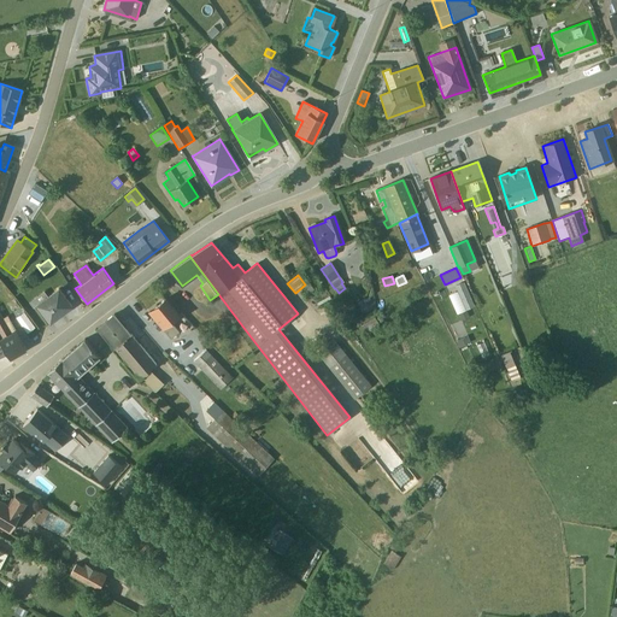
[(474,306),(463,282),(454,286),(457,292),(448,295),(457,315),(474,306)]
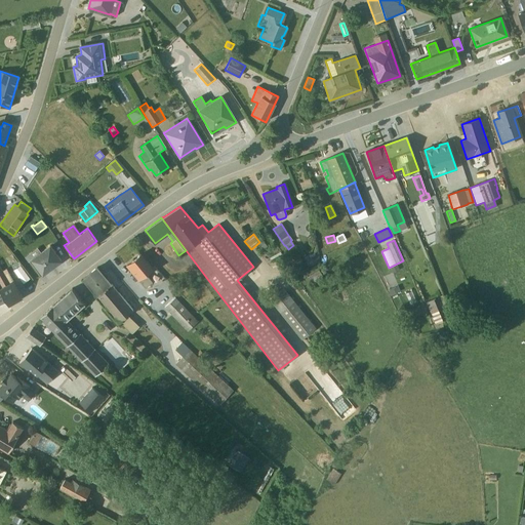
[(261,241),(258,244),(264,251),(268,248),(261,241)]
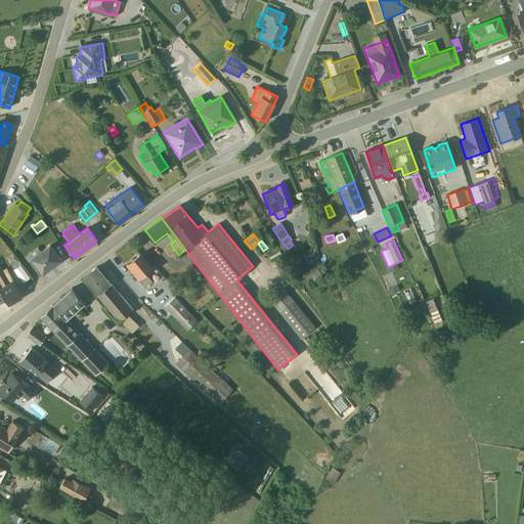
[(60,260),(49,245),(31,258),(42,273),(60,260)]
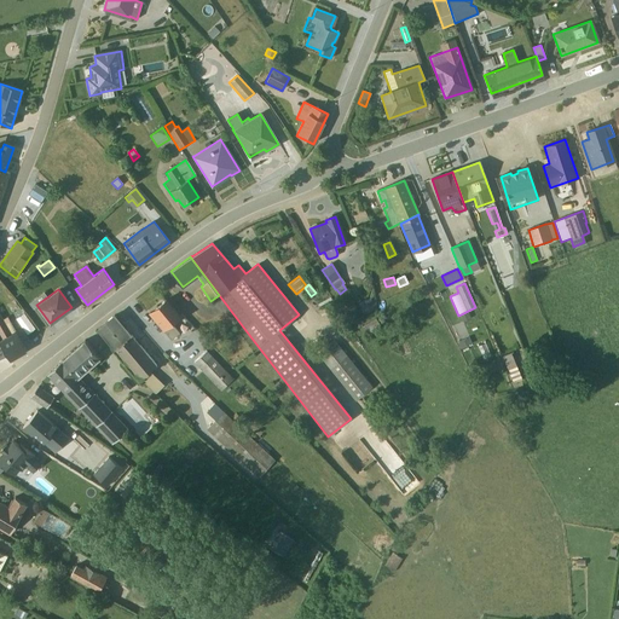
[(358,302),(363,314),(375,310),(370,299),(358,302)]
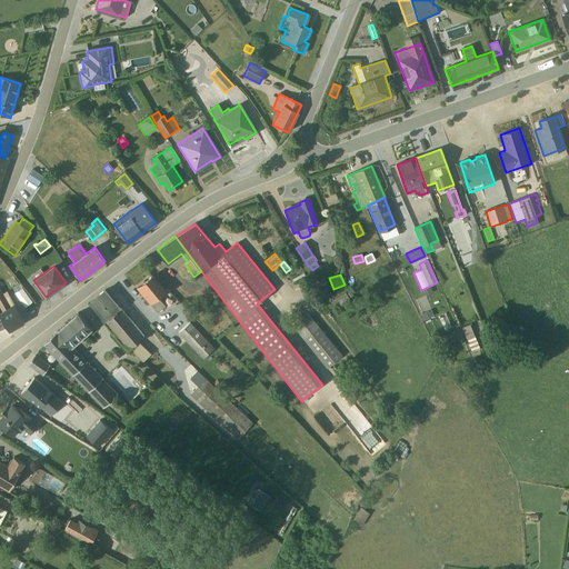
[(152,276),(137,288),(150,305),(152,302),(162,315),(170,307),(161,296),(165,291),(152,276)]
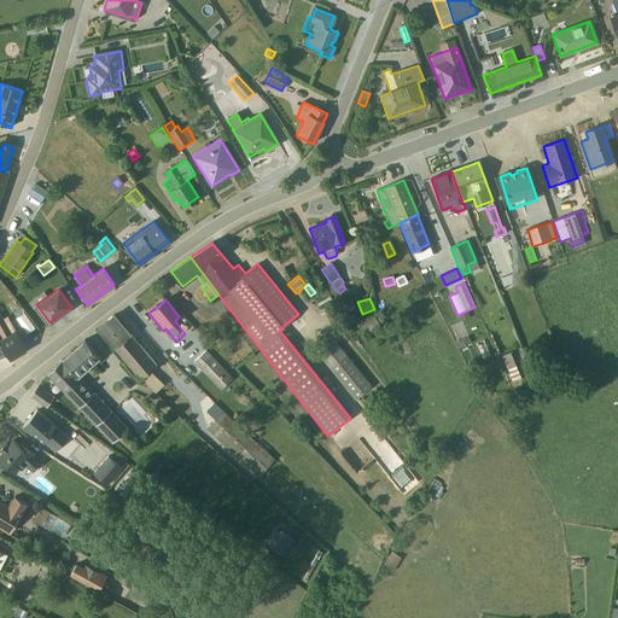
[(466,312),(459,315),(461,321),(470,318),(466,312)]
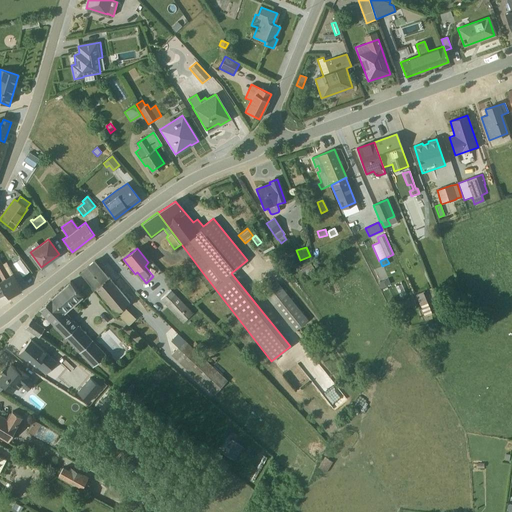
[(7,298),(21,290),(5,263),(2,264),(0,260),(0,284),(4,293),(7,298)]
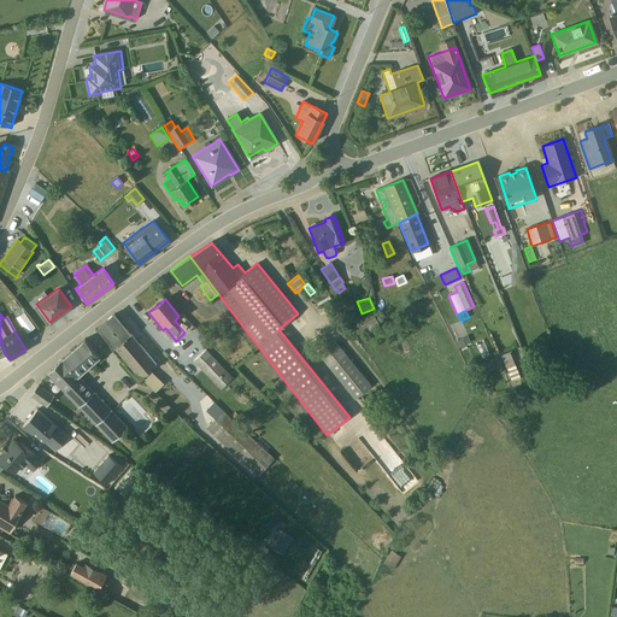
[(118,321),(113,315),(97,328),(139,378),(154,393),(163,383),(150,370),(157,364),(119,319),(118,321)]
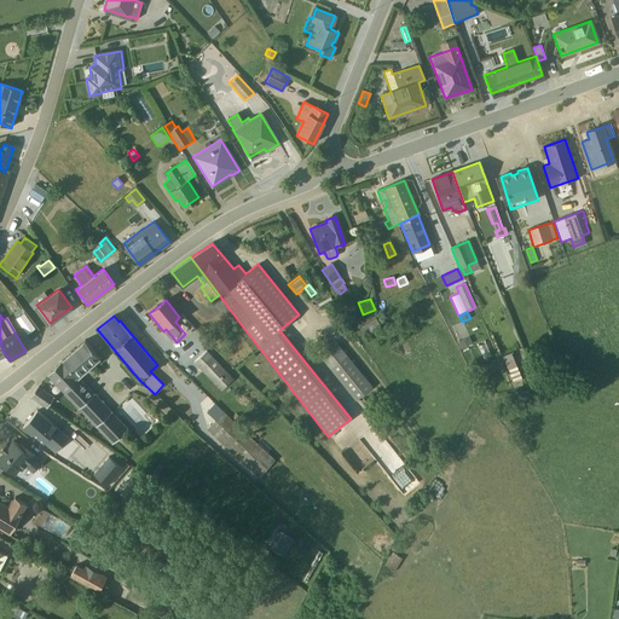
[(382,320),(380,317),(376,319),(375,319),(362,328),(366,335),(380,327),(379,323),(382,320)]
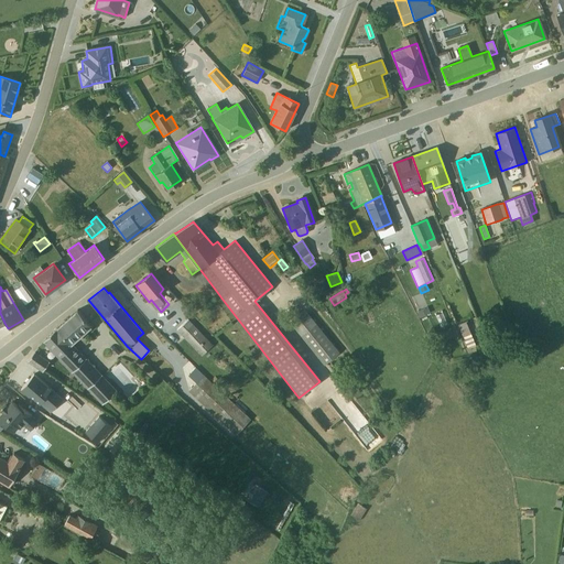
[(429,312),(425,299),(415,301),(419,315),(429,312)]
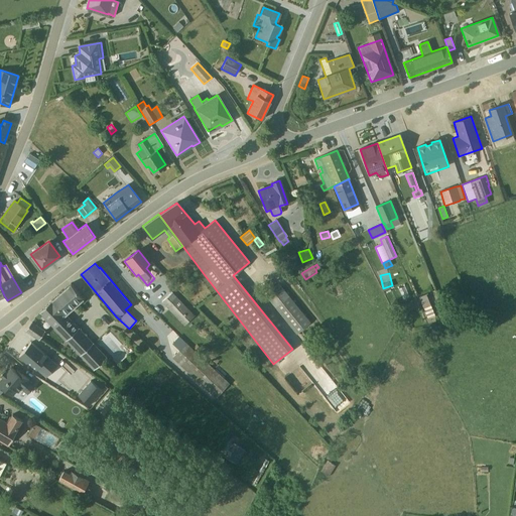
[(151,284),(160,296),(171,287),(162,275),(151,284)]
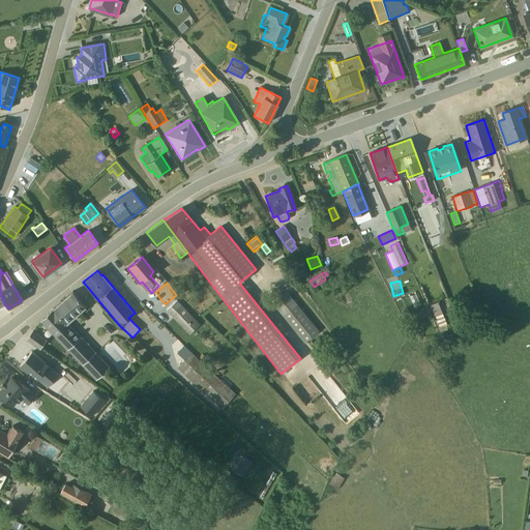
[(271,302),(304,343),(319,331),(286,291),(271,302)]
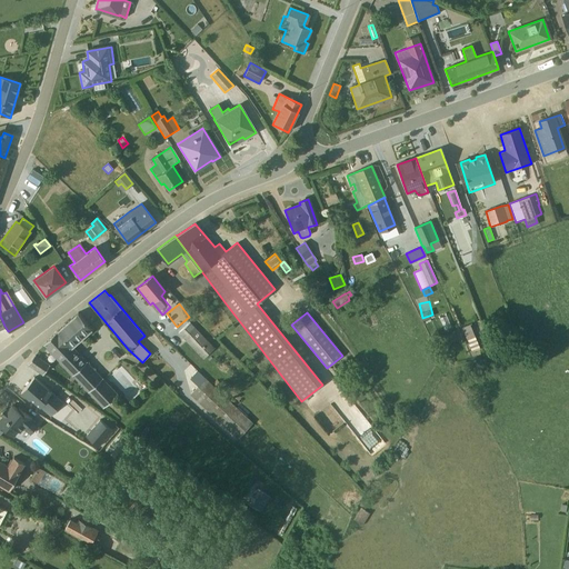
[(42,345),(102,408),(117,393),(72,347),(92,329),(78,313),(57,331),(42,345)]
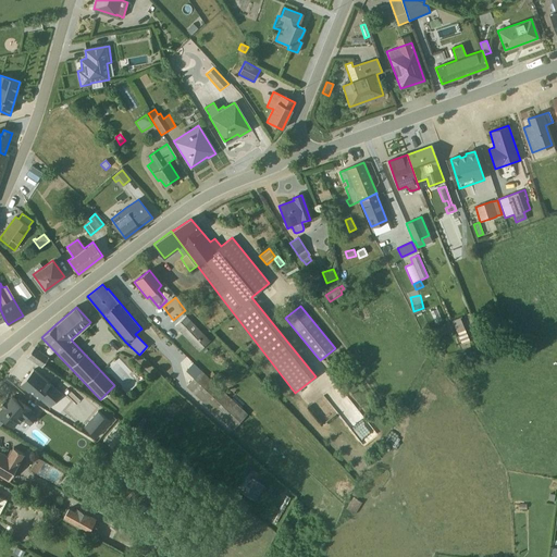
[(210,341),(185,316),(174,326),(198,351),(210,341)]
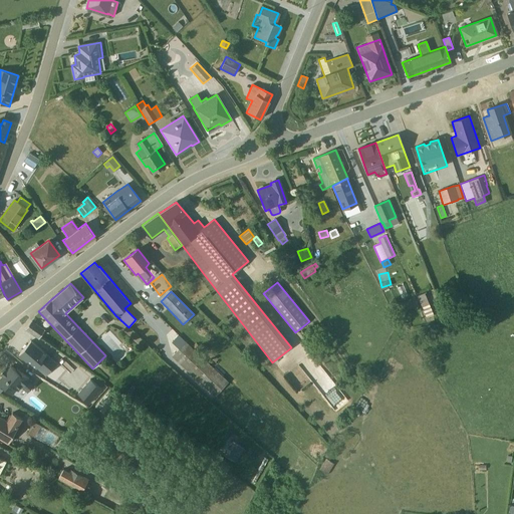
[(417,296),(425,317),(434,314),(426,292),(417,296)]
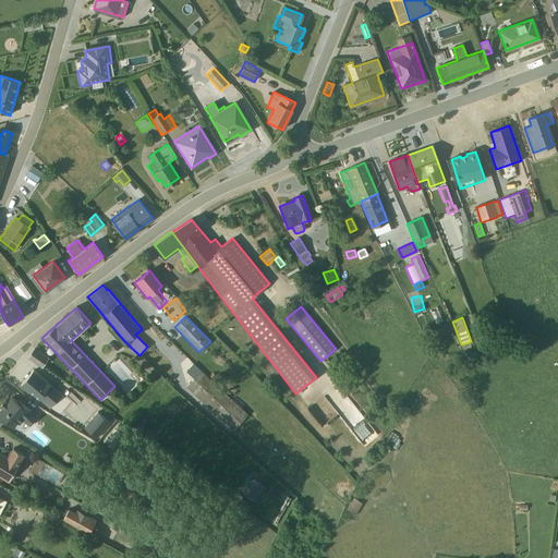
[(34,348),(27,358),(26,358),(41,367),(48,358),(34,348)]
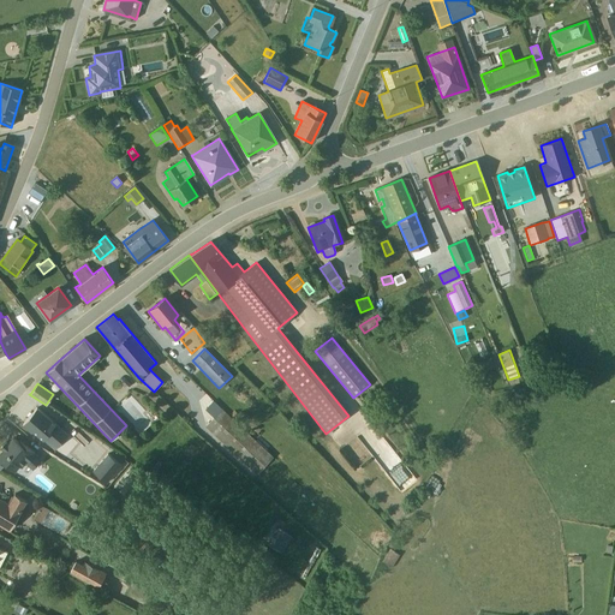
[(273,458),(214,402),(210,406),(212,407),(198,422),(256,476),(273,458)]
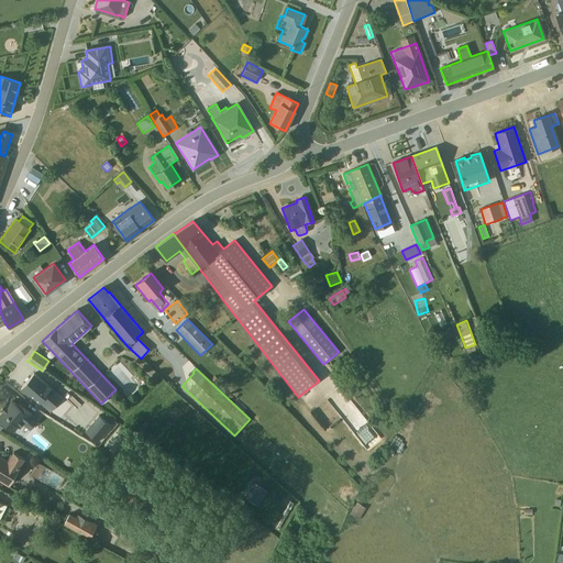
[(33,374),(20,389),(29,396),(30,395),(39,403),(41,401),(51,410),(61,398),(51,389),(51,388),(33,374)]
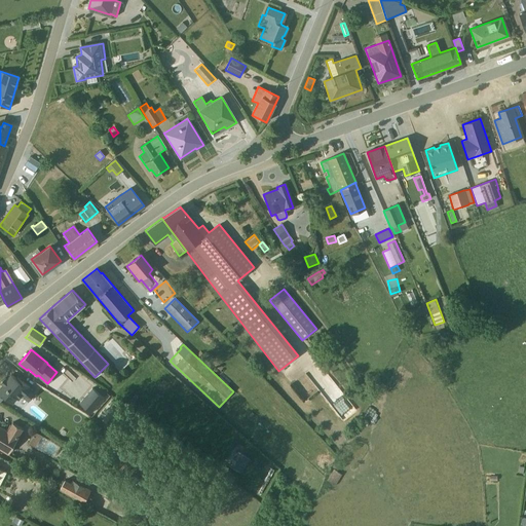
[(2,384),(0,386),(0,395),(1,393),(12,404),(16,399),(19,401),(22,397),(28,402),(35,393),(29,388),(29,387),(16,377),(15,378),(11,374),(6,380),(5,379),(1,384),(2,384)]
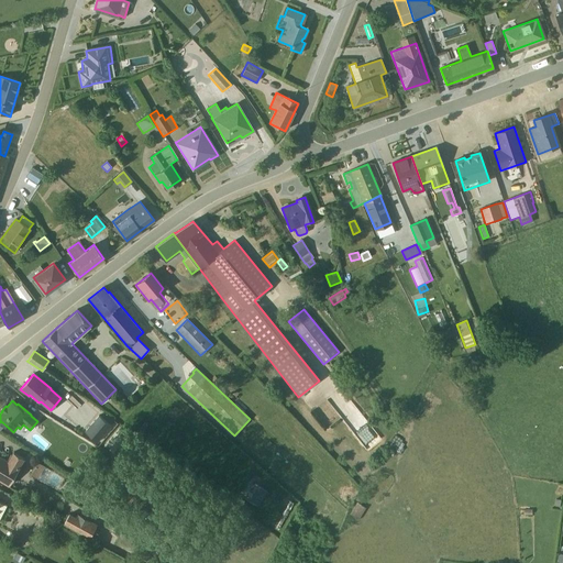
[(110,427),(98,416),(84,431),(97,442),(110,427)]
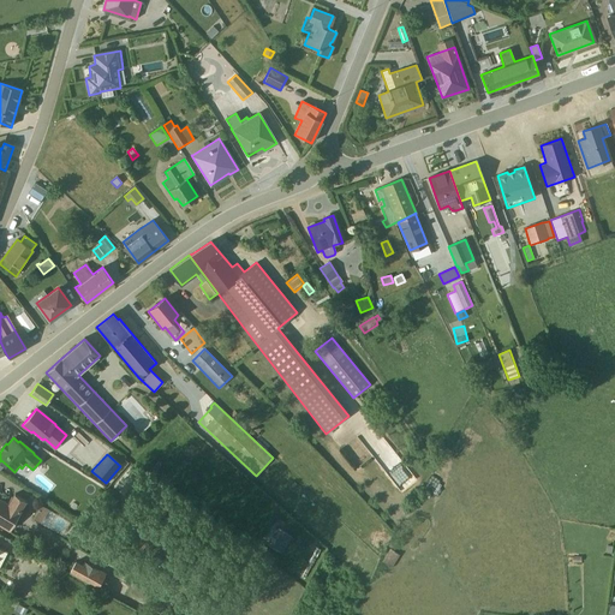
[(131,467),(113,484),(123,495),(141,478),(131,467)]
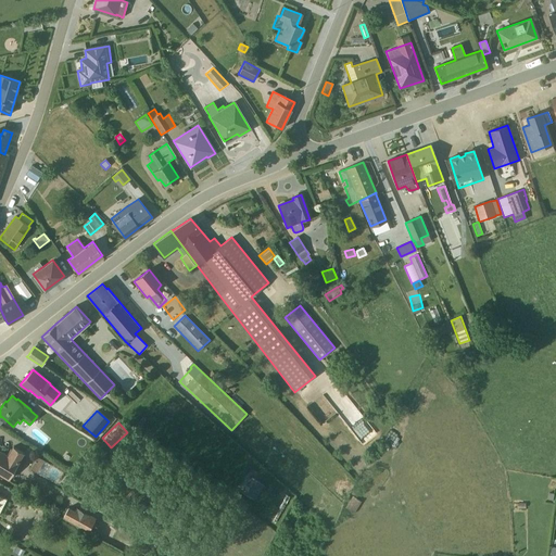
[(0,475),(8,480),(23,457),(10,449),(7,455),(0,451),(0,475)]
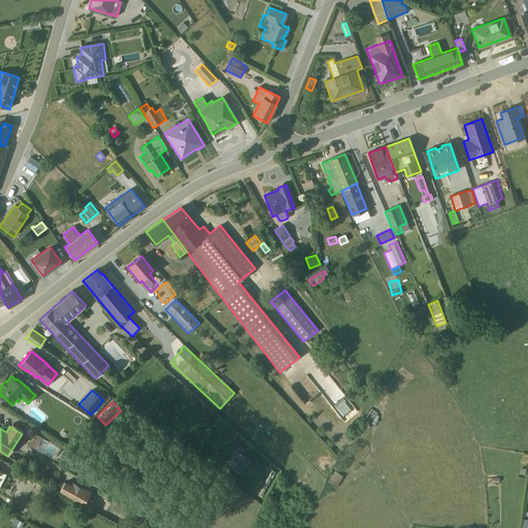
[(28,446),(35,449),(41,437),(35,434),(28,446)]
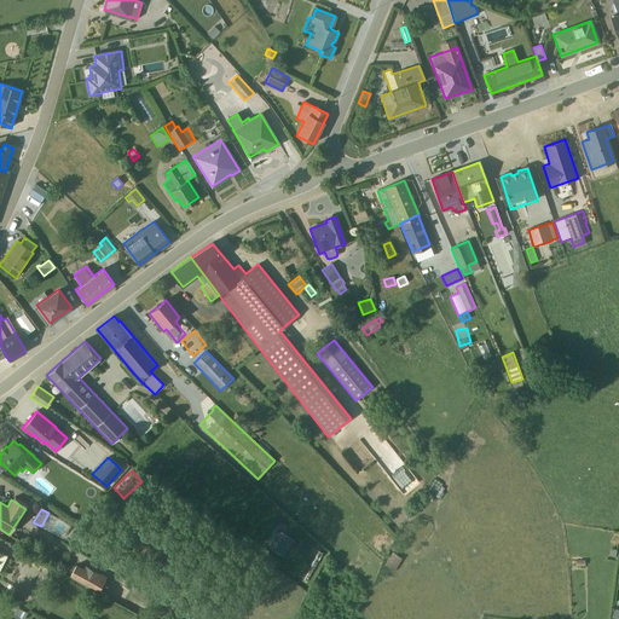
[(281,530),(270,547),(283,556),(295,539),(281,530)]
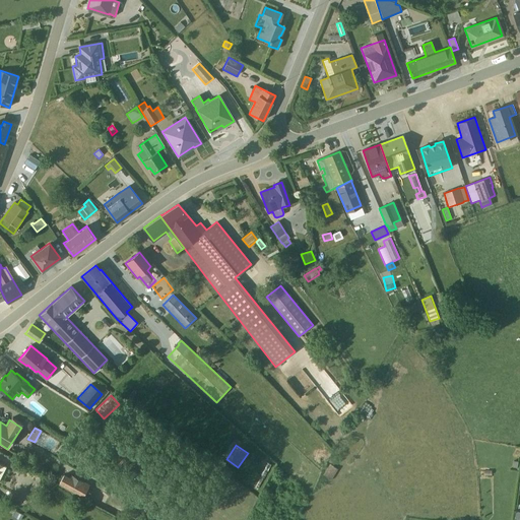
[(64,474),(58,483),(82,498),(89,485),(71,475),(70,477),(64,474)]
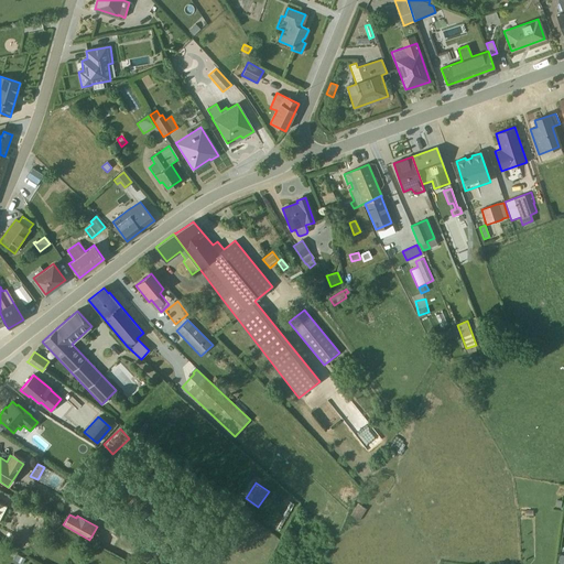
[(45,520),(42,525),(55,533),(58,528),(45,520)]
